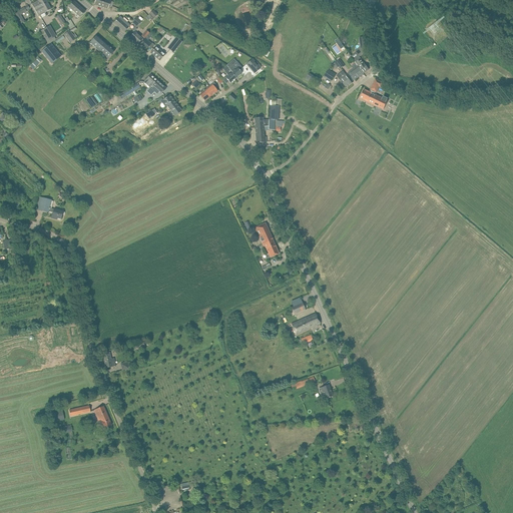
[(39,0),(32,4),(35,10),(47,3),(45,0),(39,0)]
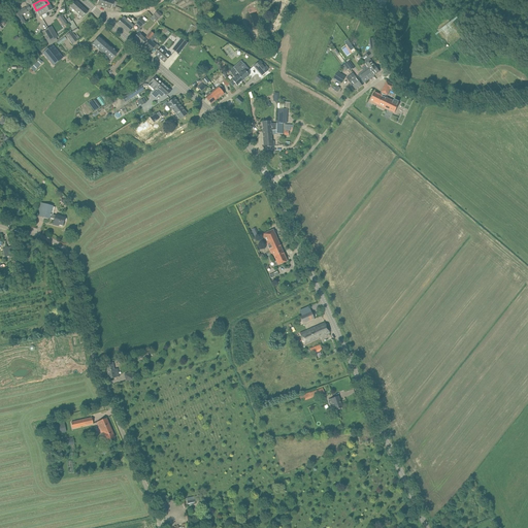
[(117,2),(109,0),(105,0),(104,6),(110,9),(111,6),(114,7),(117,2)]
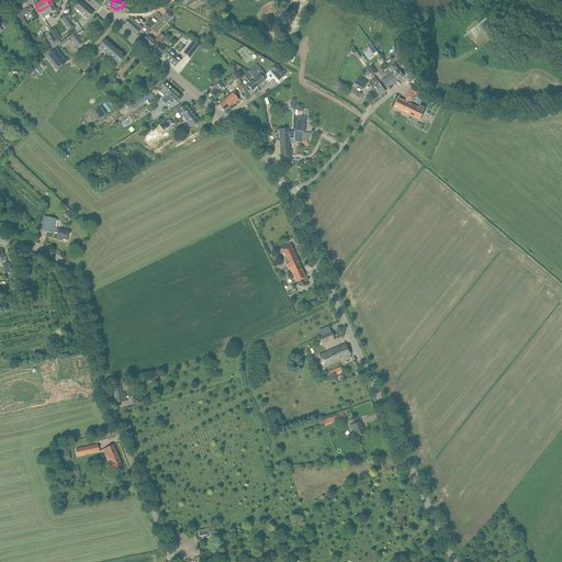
[(81,1),(75,8),(88,19),(93,12),(81,1)]
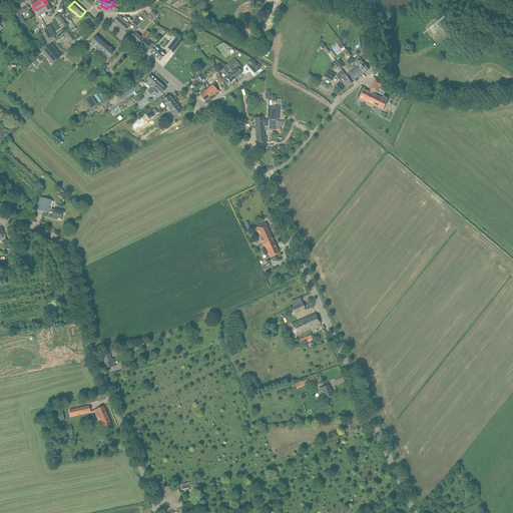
[(35,10),(38,16),(51,9),(47,3),(35,10)]
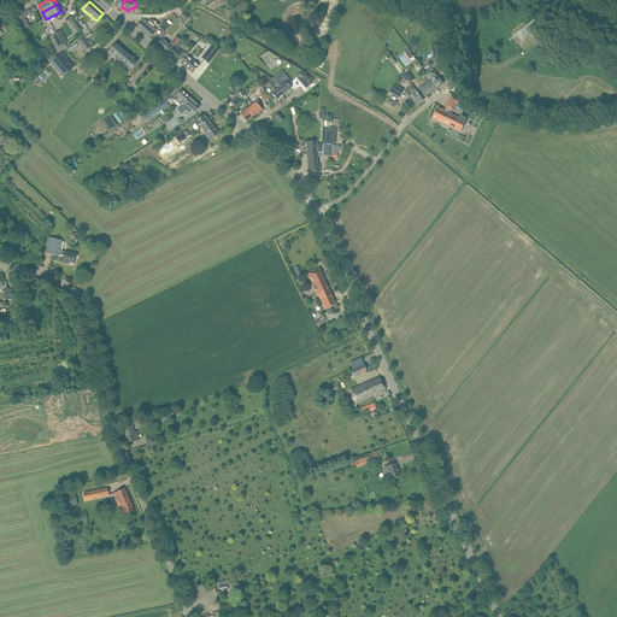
[(30,9),(17,16),(22,24),(27,22),(25,18),(33,13),(30,9)]
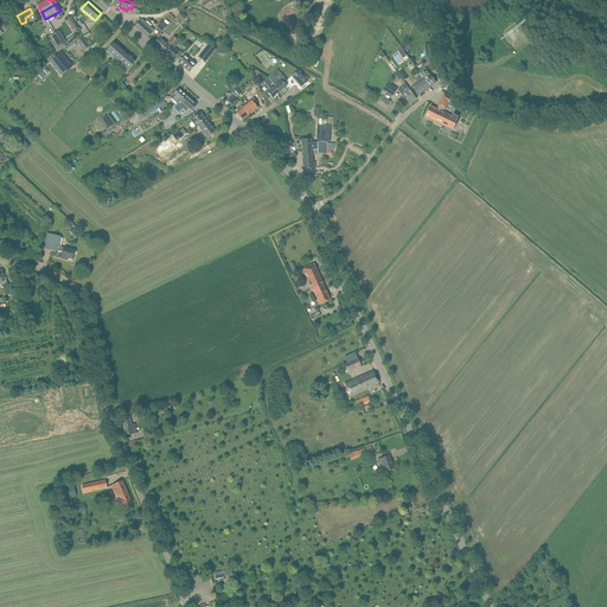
[(176,25),(178,23),(179,24),(186,18),(181,13),(172,21),(176,25)]
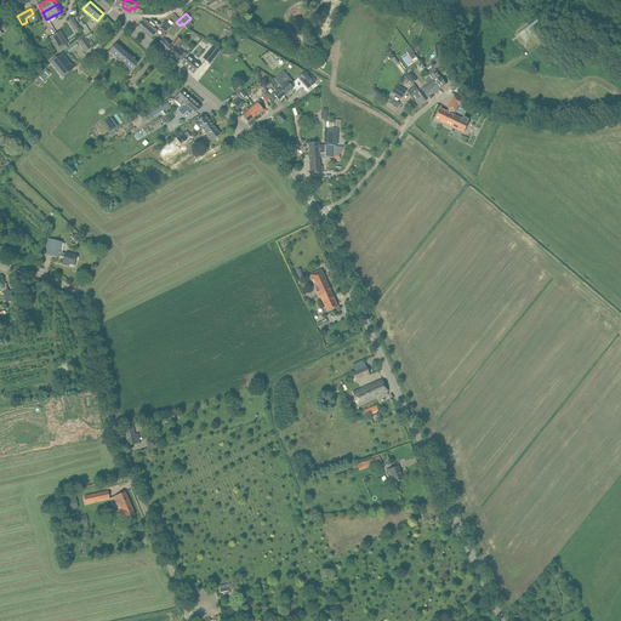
[(73,17),(68,21),(74,29),(78,27),(73,20),(74,18),(73,17)]
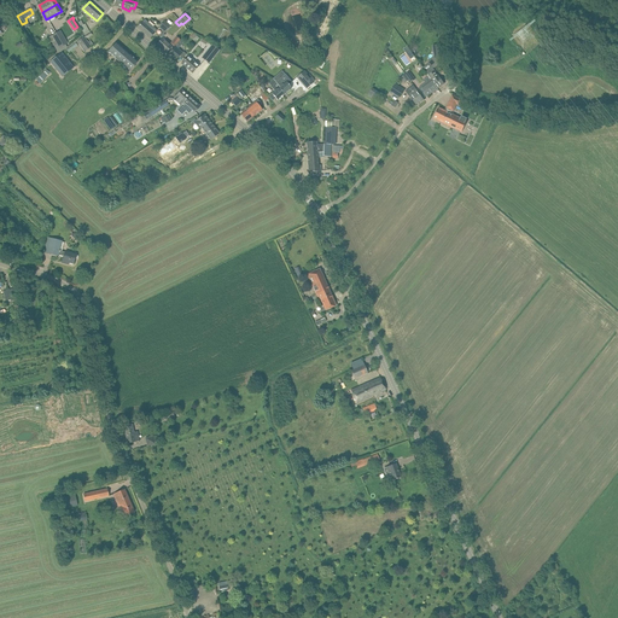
[(157,30),(145,19),(138,28),(150,39),(157,30)]
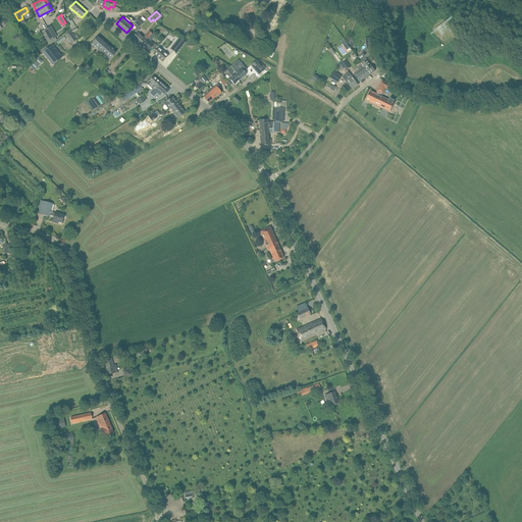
[(144,22),(139,17),(135,22),(140,28),(144,22)]
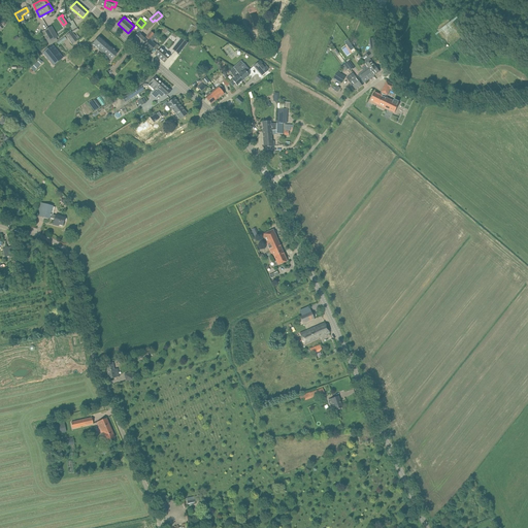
[(51,27),(47,29),(54,39),(57,37),(51,27)]
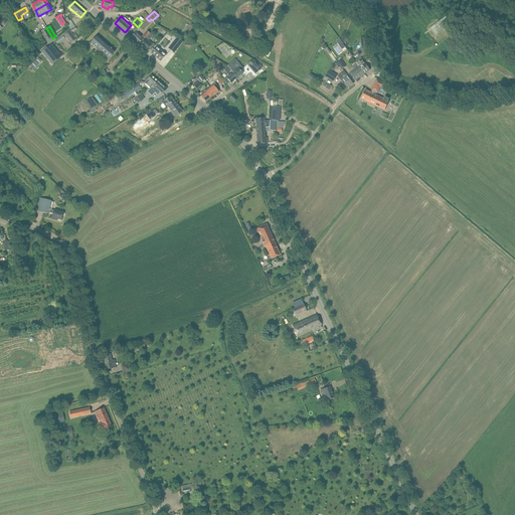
[(43,29),(41,31),(49,45),(50,43),(51,43),(49,40),(52,38),(46,28),(43,29)]
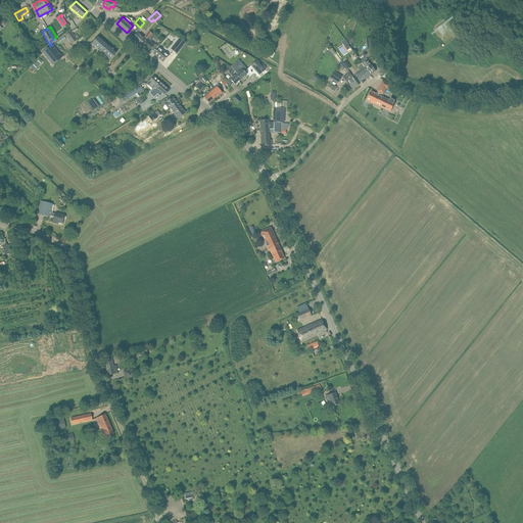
[(142,33),(139,31),(133,37),(141,45),(145,40),(140,35),(142,33)]
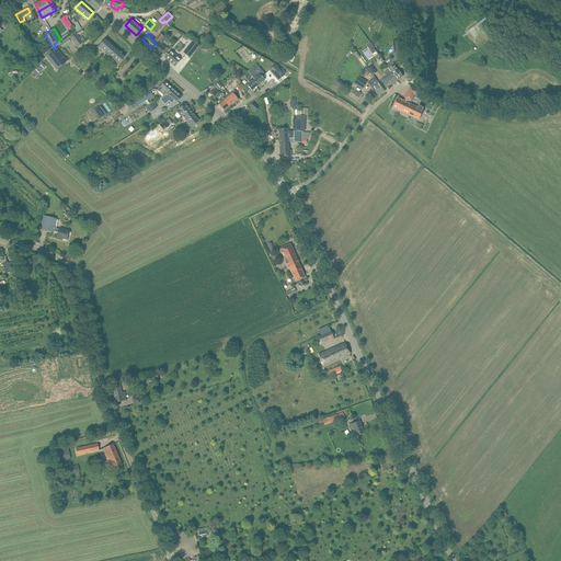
[(77,47),(84,42),(81,37),(79,38),(76,34),(70,38),(77,47)]
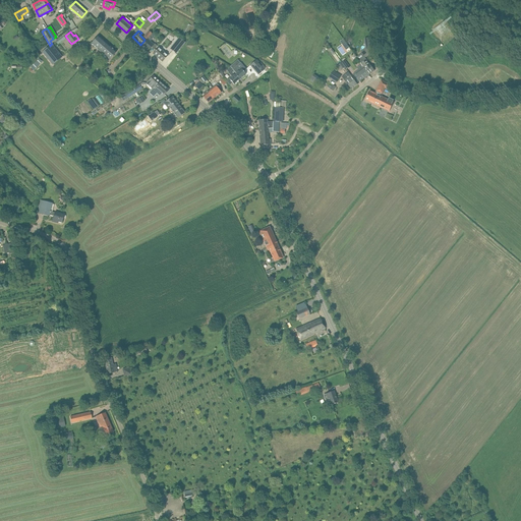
[(141,46),(148,51),(154,45),(150,41),(155,36),(153,33),(152,34),(148,40),(141,46)]
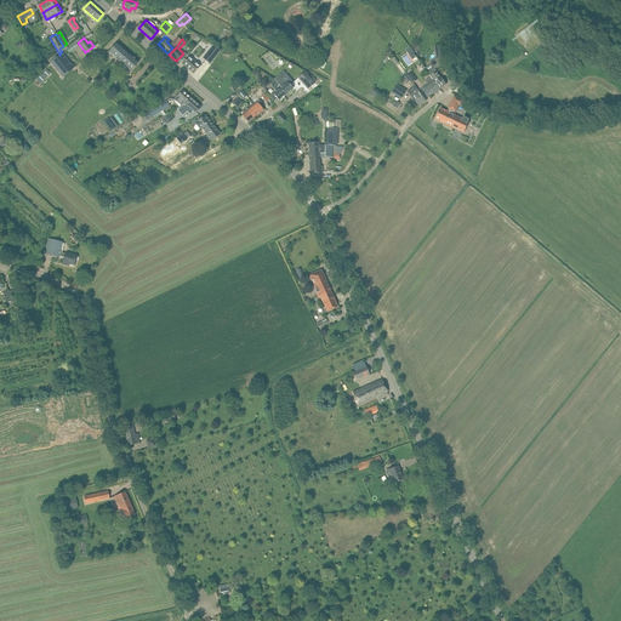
[(108,52),(115,58),(124,50),(117,43),(108,52)]
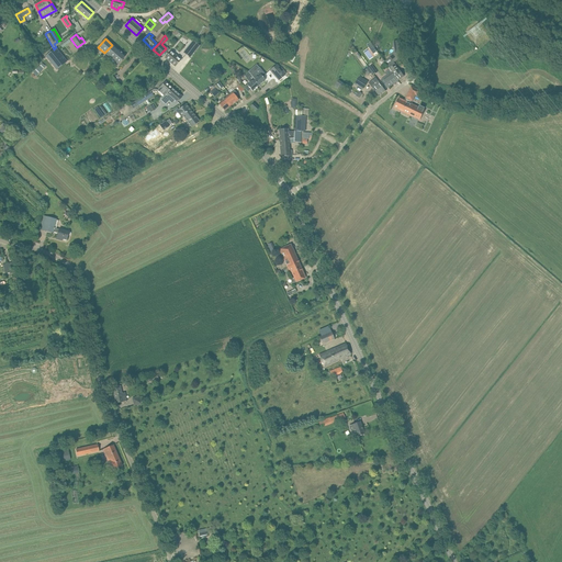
[(193,41),(183,53),(190,57),(199,46),(193,41)]
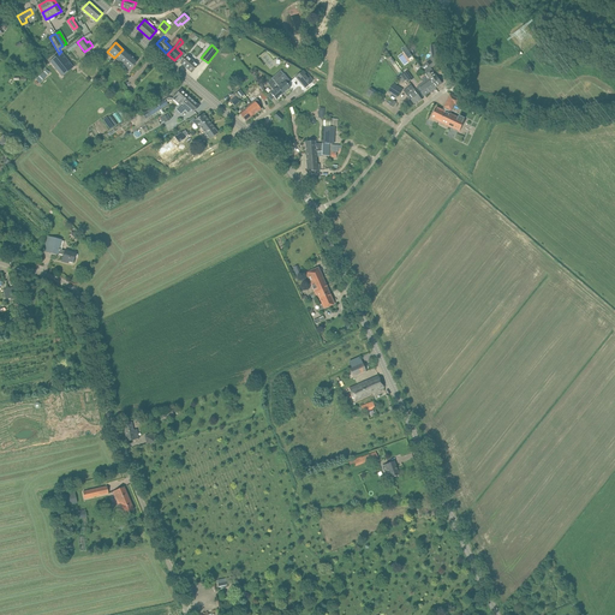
[(431,57),(427,61),(431,69),(439,63),(436,45),(430,46),(431,57)]
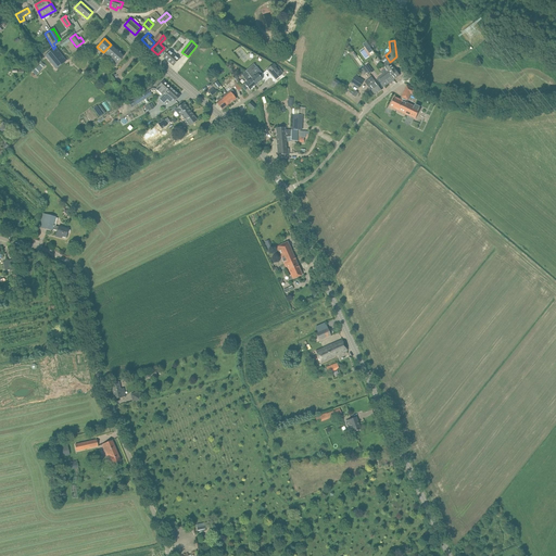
[(106,54),(105,55),(106,57),(105,58),(111,63),(113,61),(116,64),(124,55),(111,45),(103,52),(106,54)]
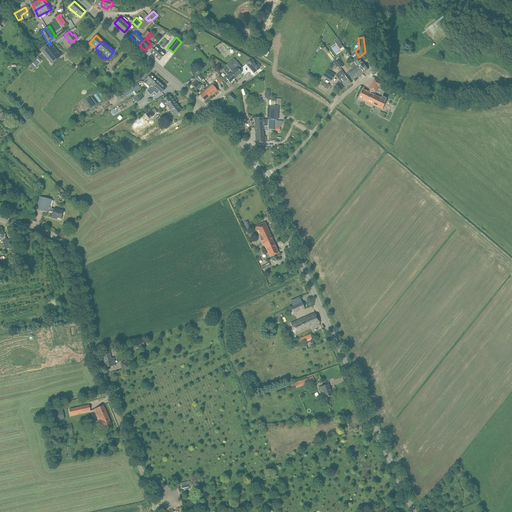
[(49,45),(41,51),(51,63),(61,56),(50,43),(49,45)]
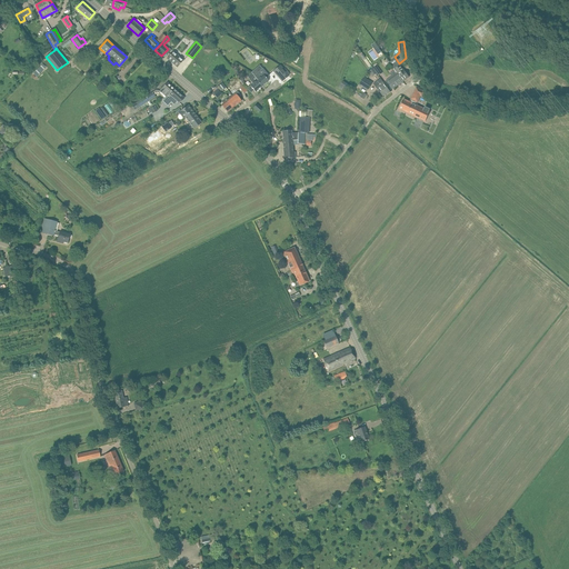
[(177,68),(183,60),(173,51),(167,59),(177,68)]
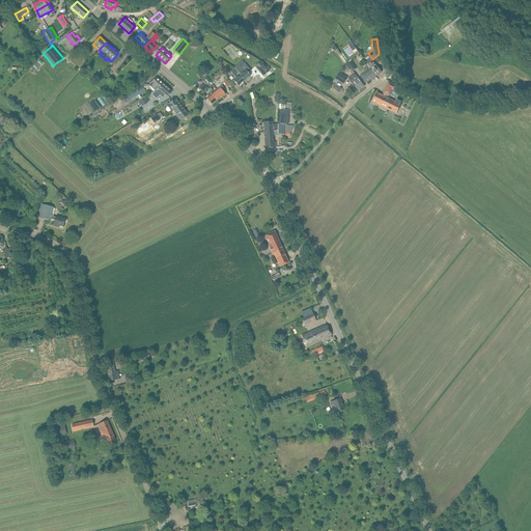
[(376,76),(382,72),(376,65),(371,58),(366,62),(370,67),(371,70),(376,76)]
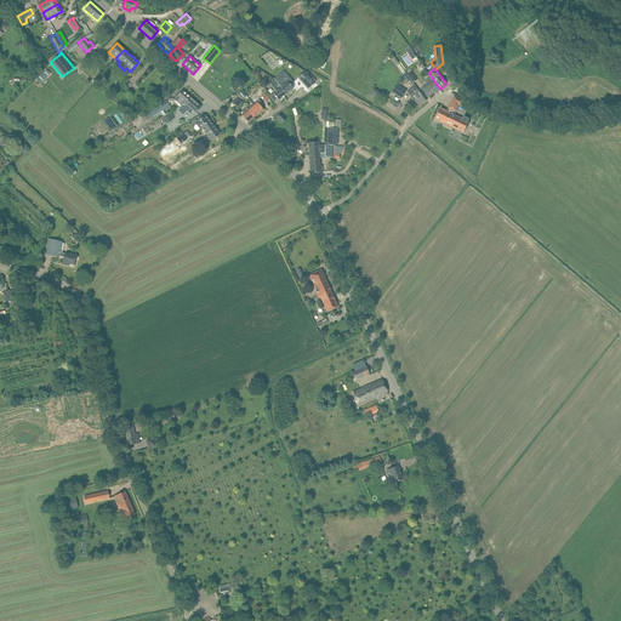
[(40,84),(50,73),(46,69),(35,80),(40,84)]
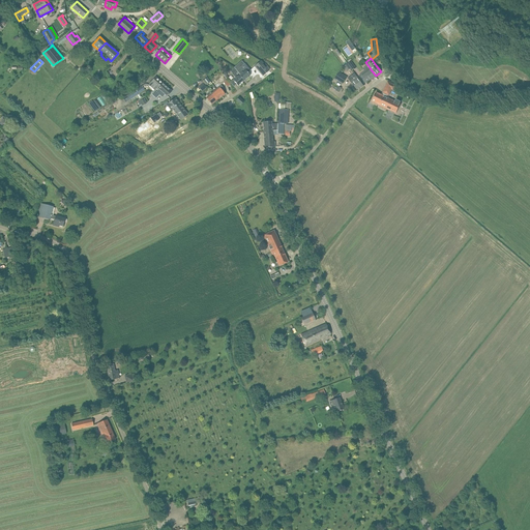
[(261,61),(255,66),(263,76),(269,70),(261,61)]
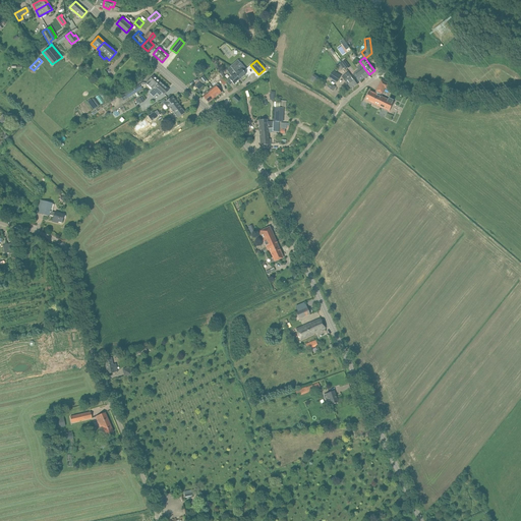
[(350,67),(345,60),(342,63),(345,67),(347,69),(350,67)]
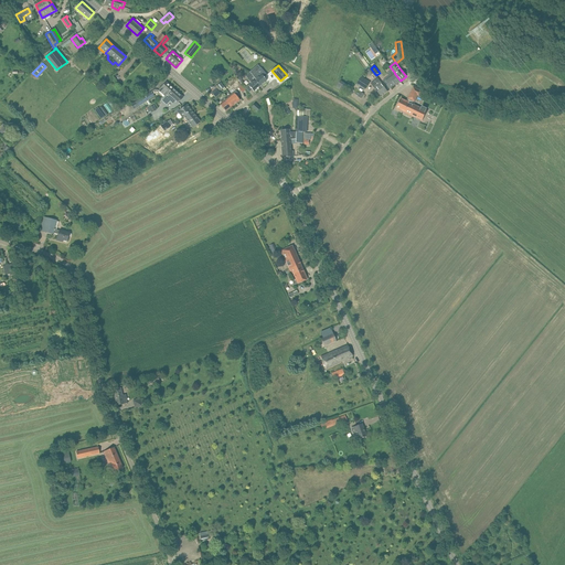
[(262,70),(254,76),(260,85),(267,81),(265,78),(267,75),(262,70)]
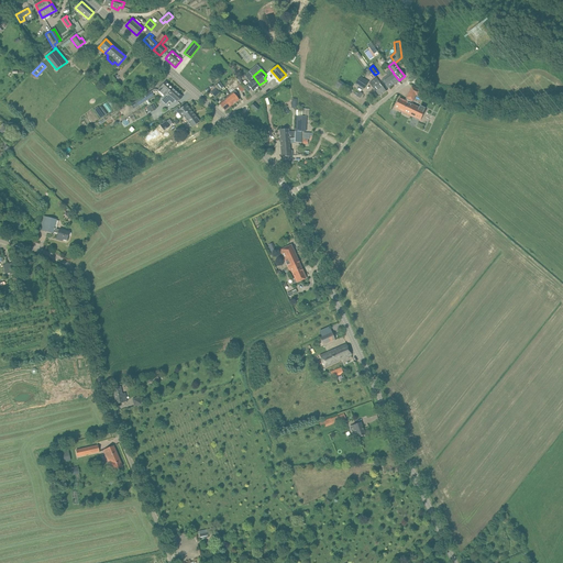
[(246,78),(250,83),(247,85),(253,91),(260,85),(253,76),(249,72),(244,76),(246,78)]
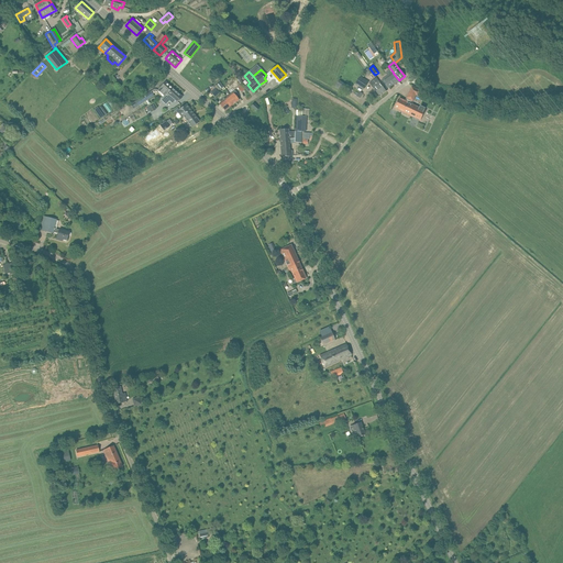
[(389,88),(399,80),(394,74),(393,72),(382,79),(385,84),(386,84),(388,88),(389,88)]
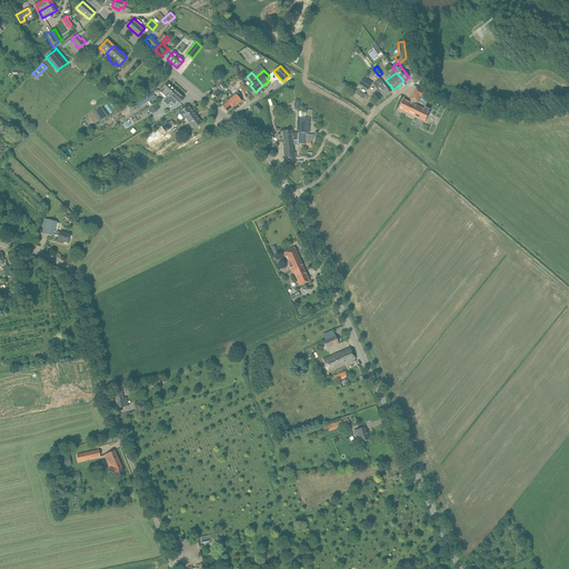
[(372,83),(365,78),(359,86),(368,90),(372,83)]
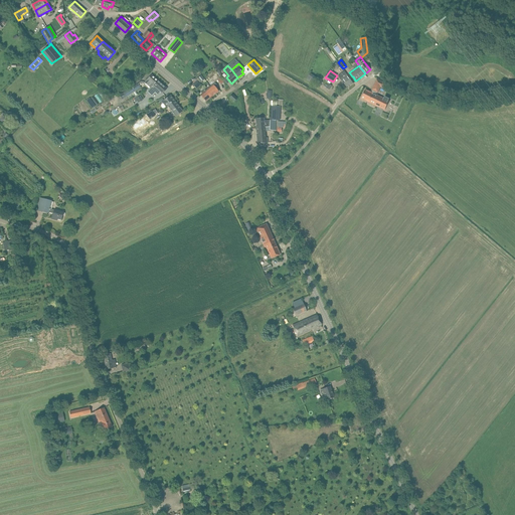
[(344,71),(338,75),(342,81),(346,87),(350,84),(351,86),(353,83),(347,74),(344,71)]
